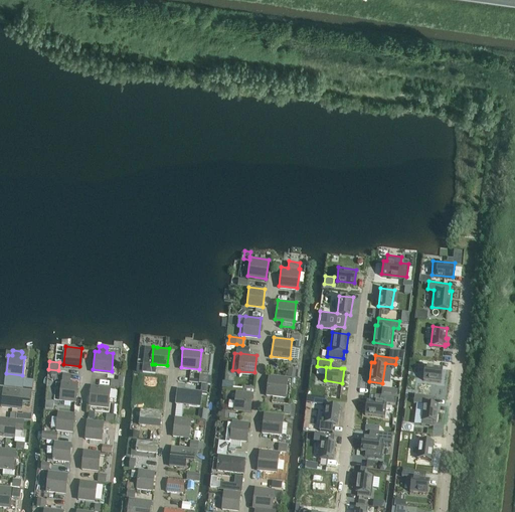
[(424,364),(423,378),(441,380),(443,366),(424,364)]
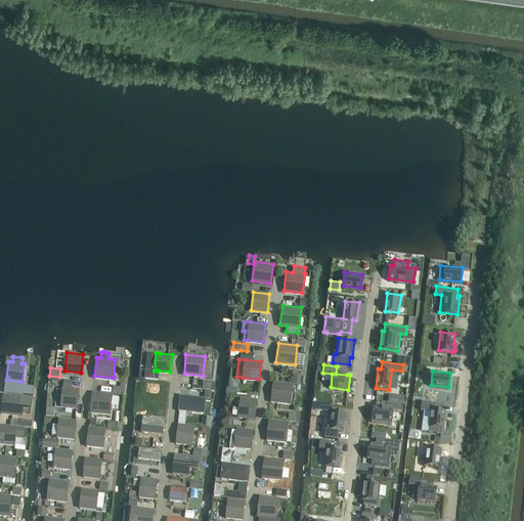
[(293,373),(292,381),(301,382),(302,374),(293,373)]
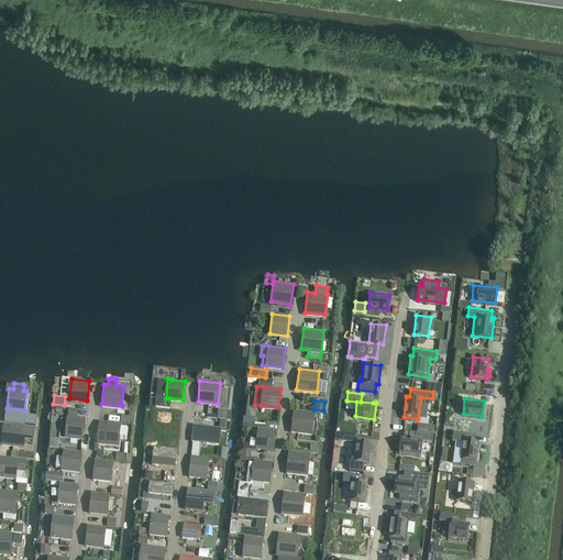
[(219,408),(218,417),(219,417),(220,418),(227,418),(228,410),(228,409),(219,408)]
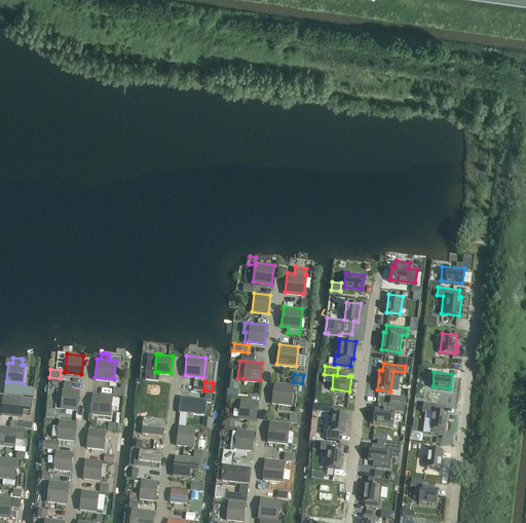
[(113,386),(112,394),(121,394),(125,394),(126,383),(121,382),(120,386),(113,386)]
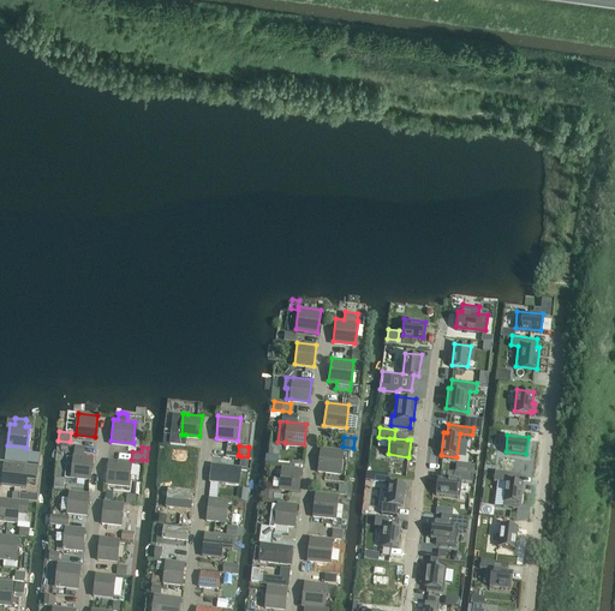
[(321,447),(318,469),(340,472),(342,449),(321,447)]
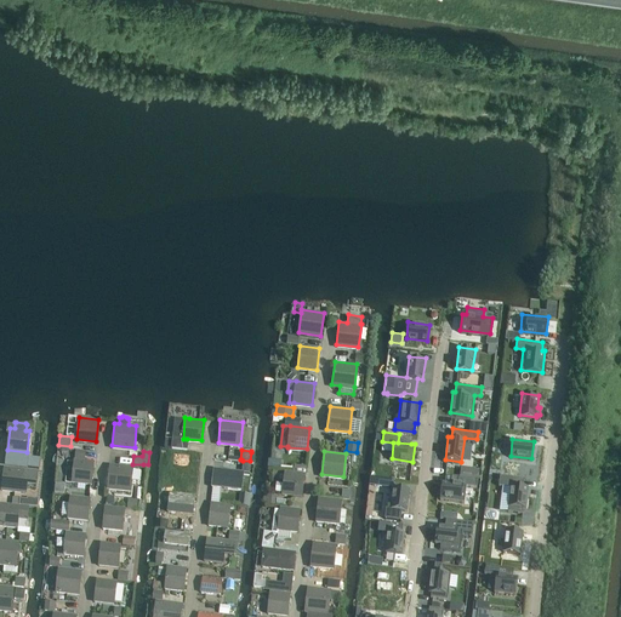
[(269,456),(268,464),(281,467),(283,458),(273,457),(269,456)]
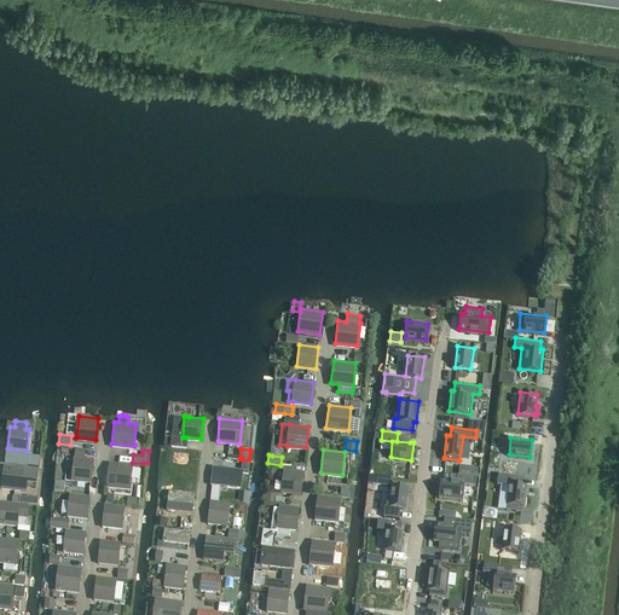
[(74,457),(71,479),(91,481),(93,459),(74,457)]
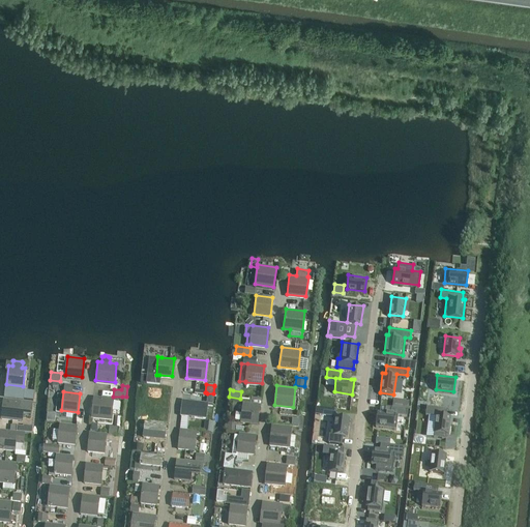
[(94,397),(91,416),(111,418),(113,399),(94,397)]
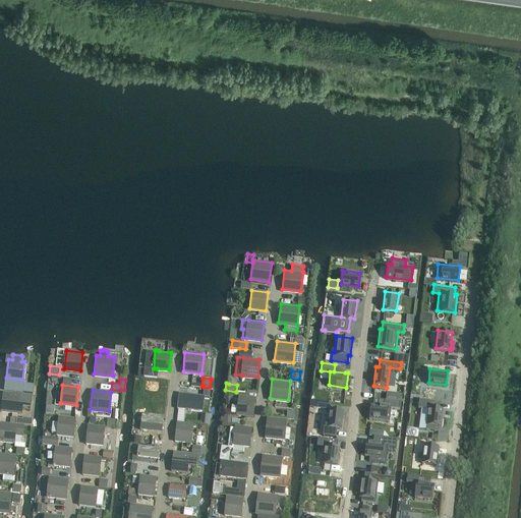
[(4,392),(2,409),(17,411),(19,394),(4,392)]
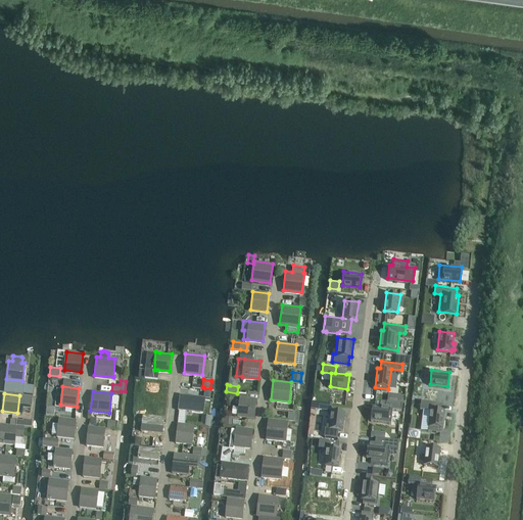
[(181,393),(179,409),(189,410),(202,411),(203,395),(191,394),(181,393)]
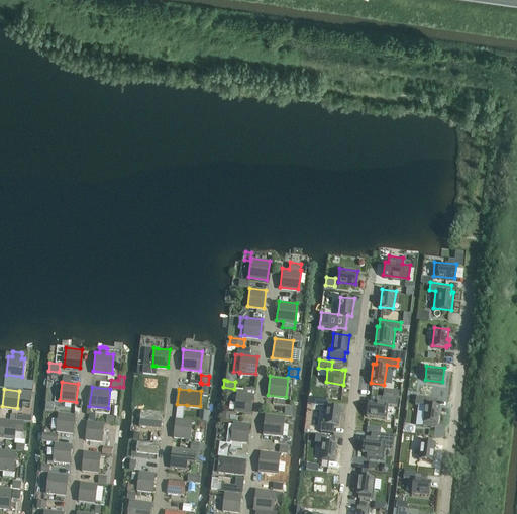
[(230,400),(230,408),(235,408),(235,410),(250,412),(253,394),(237,392),(236,401),(230,400)]
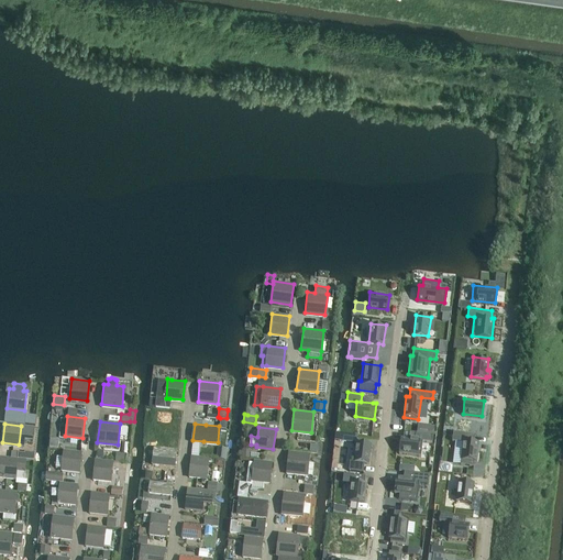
[(400,436),(399,451),(421,454),(422,440),(432,441),(433,432),(409,430),(408,437),(400,436)]
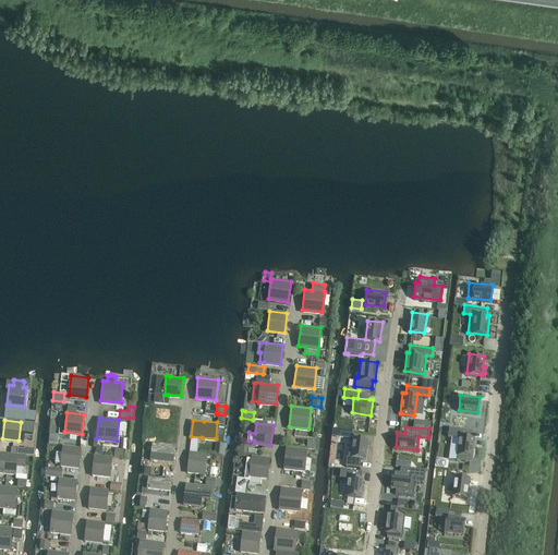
[(449,426),(448,435),(459,436),(457,458),(470,460),(470,456),(472,456),(474,436),(470,436),(471,429),(449,426)]
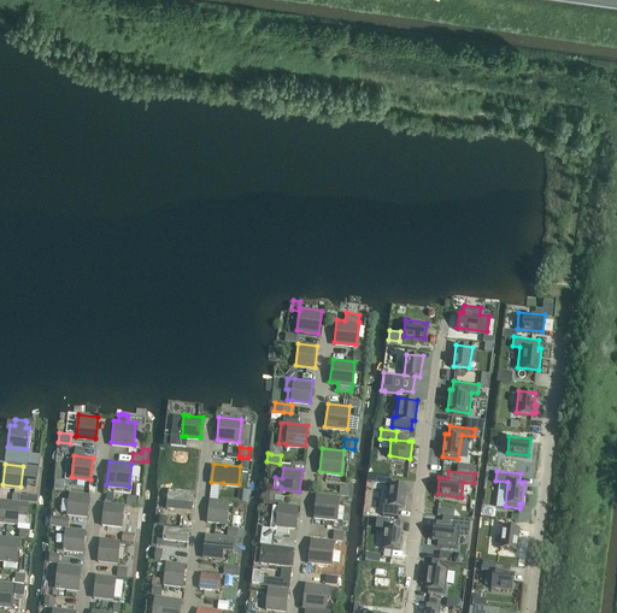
[(383,502),(382,513),(398,516),(399,505),(405,506),(407,484),(391,483),(388,504),(383,502)]
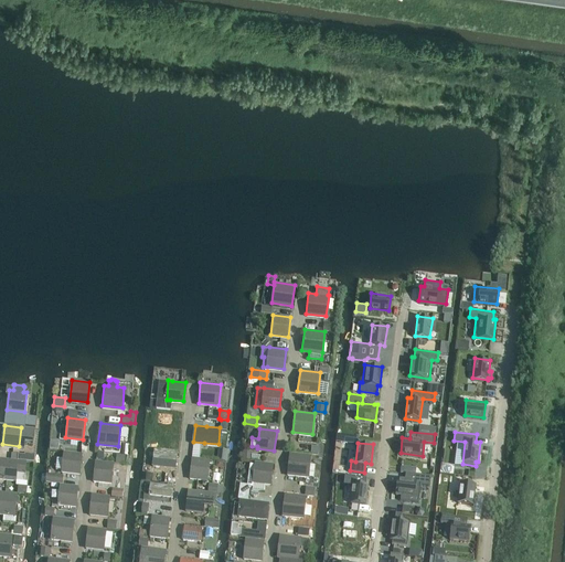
[(228,457),(230,447),(222,446),(221,456),(228,457)]
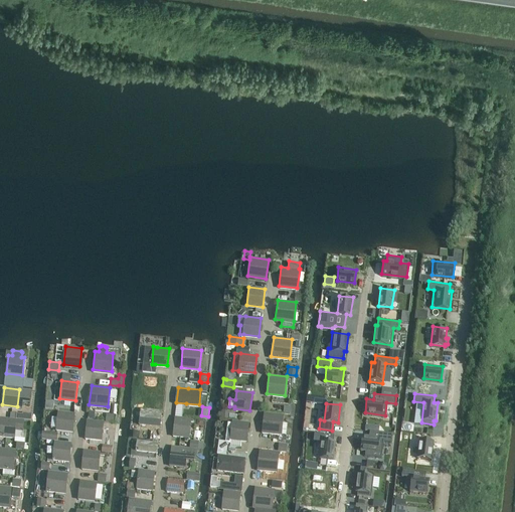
[(140,416),(139,421),(147,422),(148,417),(160,418),(161,410),(141,408),(140,416)]
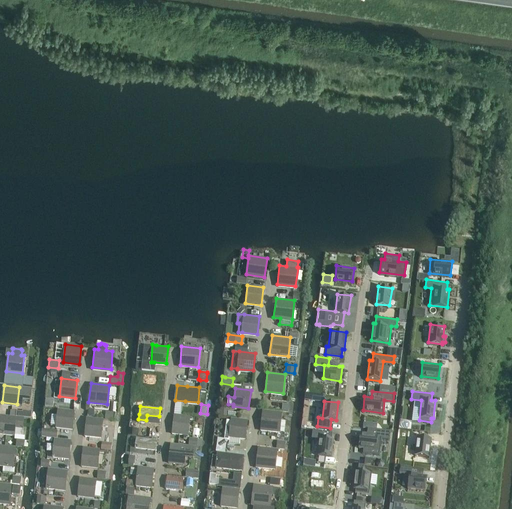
[(221,407),(220,414),(226,415),(233,415),(234,410),(227,410),(227,408),(221,407)]
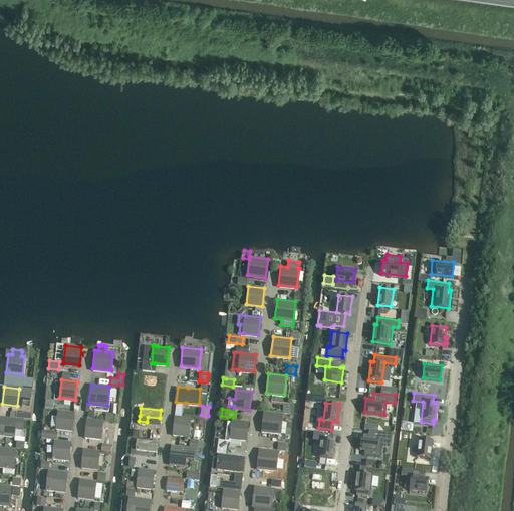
[(58,410),(56,428),(72,430),(74,412),(58,410)]
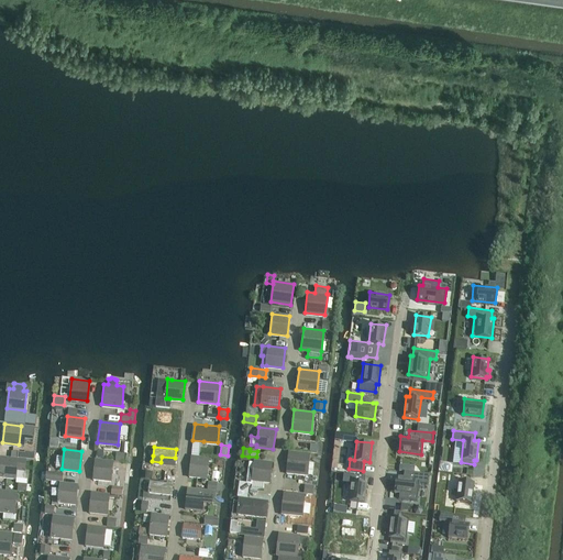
[(289,451),(287,472),(307,474),(309,453),(289,451)]
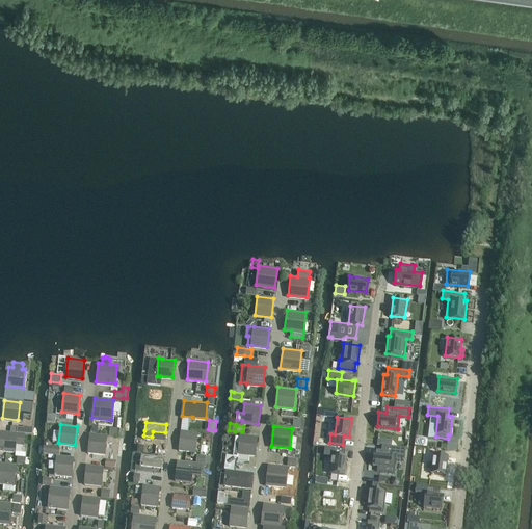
[(0,430),(0,431),(0,449),(15,451),(23,452),(24,445),(23,445),(24,433),(17,432),(0,430)]
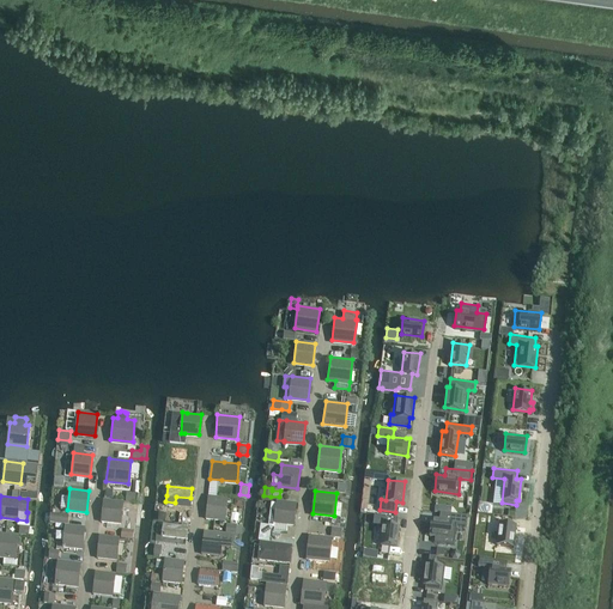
[(208,495),(206,517),(225,519),(228,498),(208,495)]
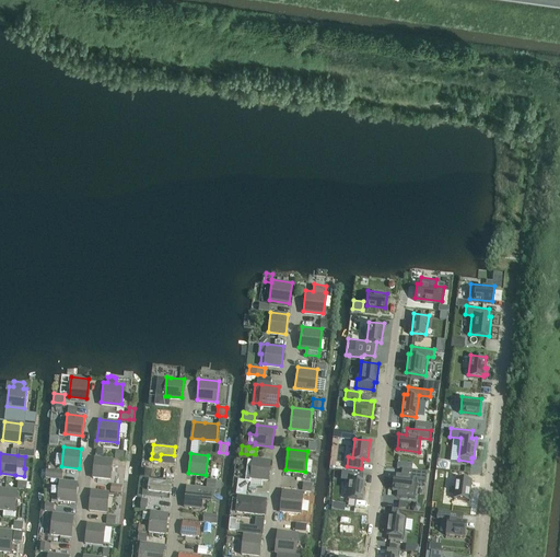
[(95,456),(93,475),(109,477),(112,457),(95,456)]
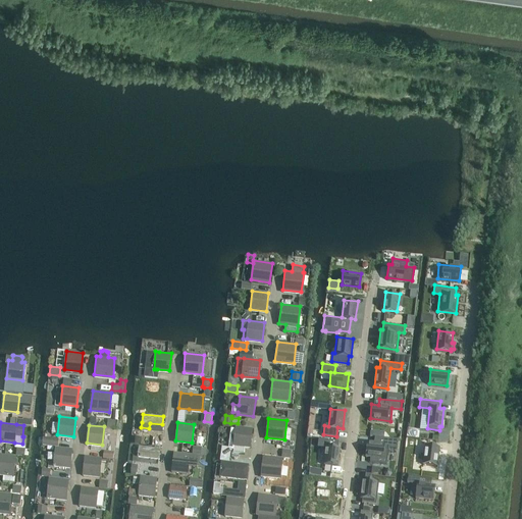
[(236,426),(233,444),(250,446),(252,428),(236,426)]
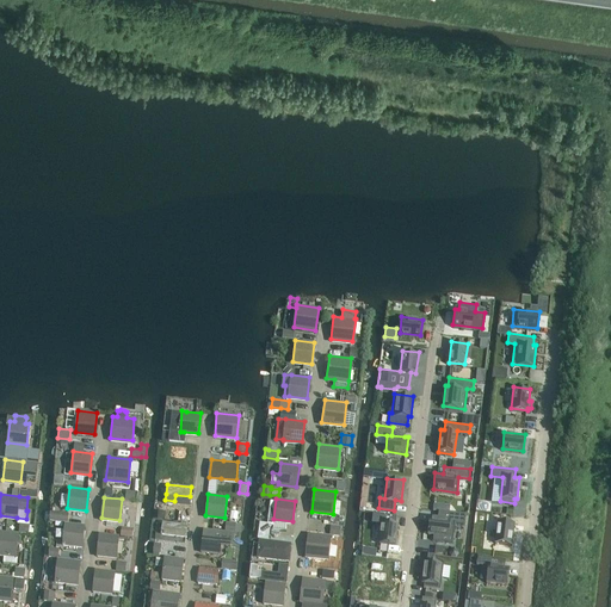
[(430,516),(427,533),(433,533),(433,538),(452,540),(455,520),(464,521),(466,512),(438,509),(437,518),(430,516)]
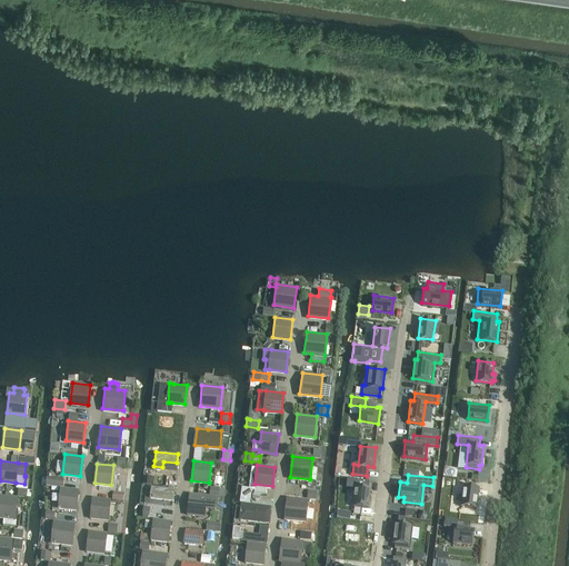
[(347,476),(346,485),(355,486),(352,505),(368,506),(370,487),(368,487),(369,479),(347,476)]
